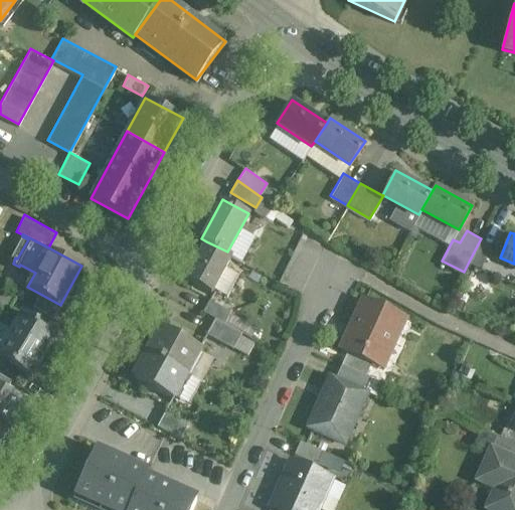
[(491,243),(481,238),(469,262),(480,267),(491,243)]
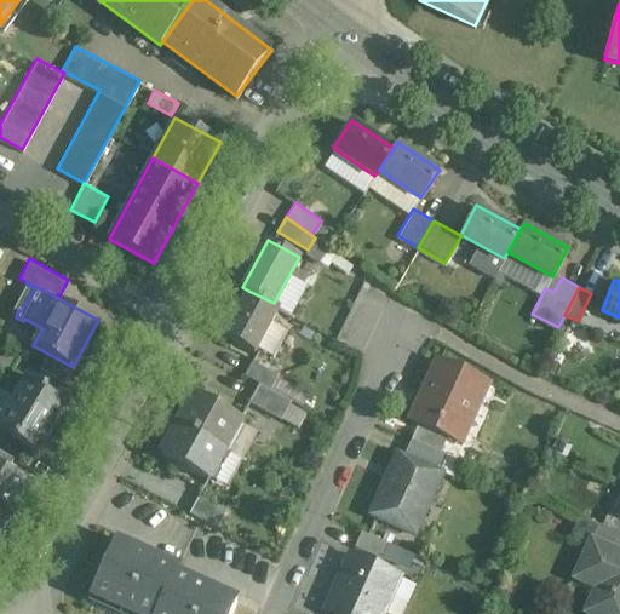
[(248,291),(224,334),(253,350),(277,305),(274,303),(248,291)]
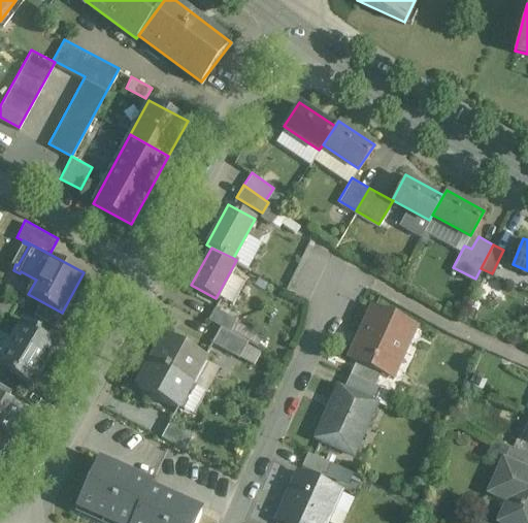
[(17,303),(0,293),(0,307),(9,314),(17,303)]
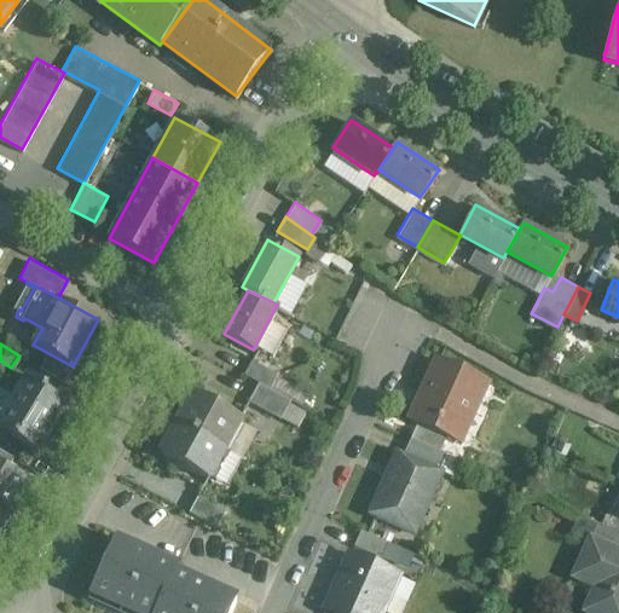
[(482,376),(438,356),(410,418),(416,421),(446,434),(455,438),(482,376)]
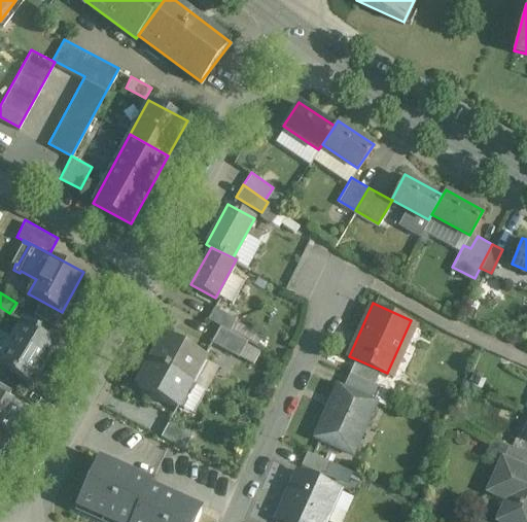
[(236,317),(214,305),(208,317),(219,323),(229,328),(236,317)]
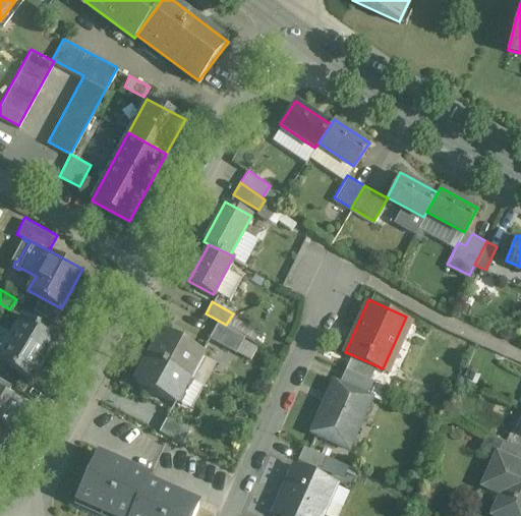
[(40,326),(22,316),(0,353),(0,358),(32,378),(54,340),(38,330),(40,326)]
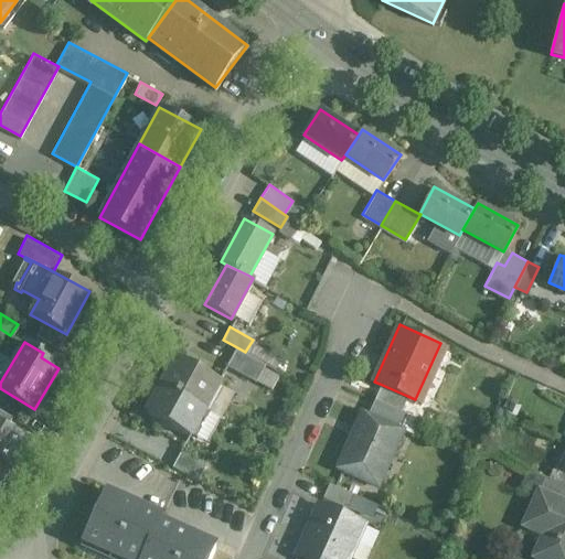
[(245,352),(235,346),(226,364),(255,379),(265,363),(245,352)]
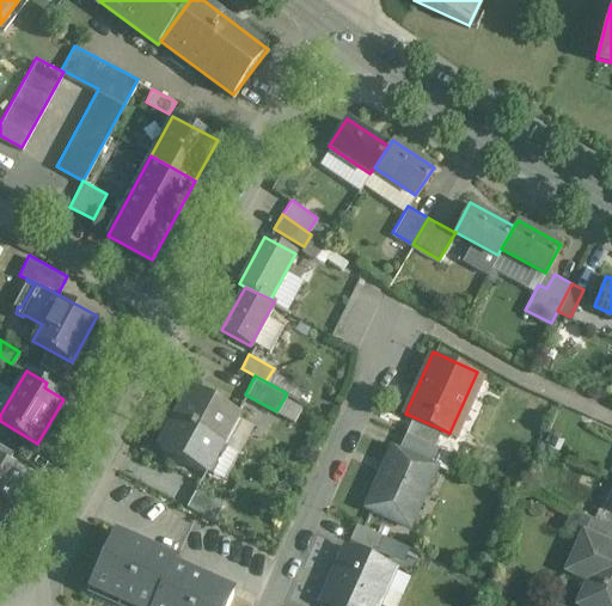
[(237,412),(191,387),(175,416),(221,441),(237,412)]
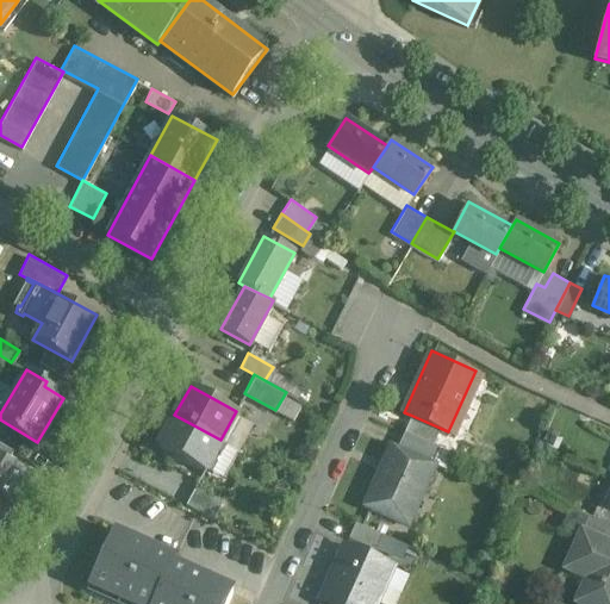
[(221,440),(174,415),(159,444),(205,469),(221,440)]
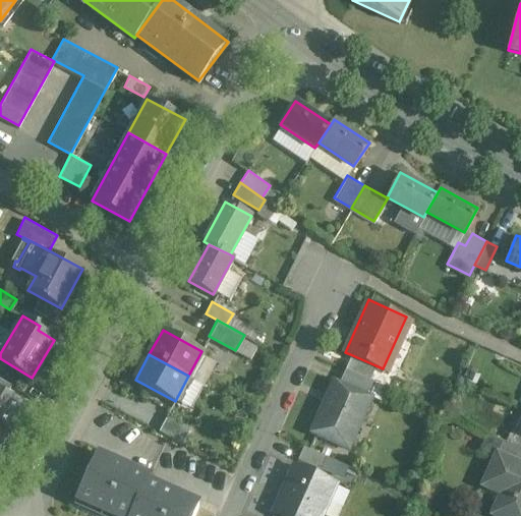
[(375,365),(350,354),(345,367),(369,379),(375,365)]
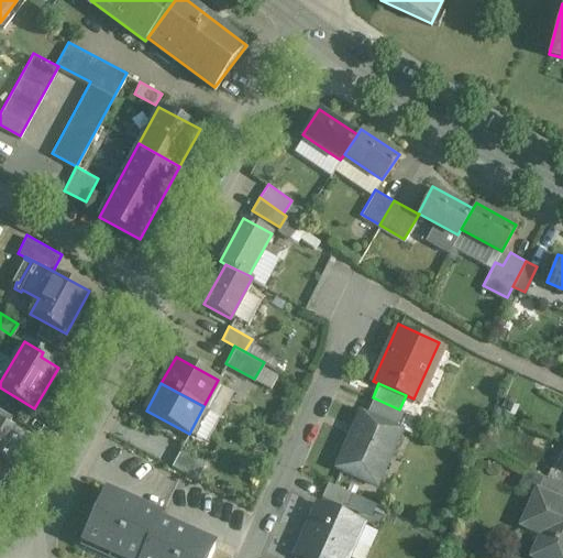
[(399,409),(373,397),(366,412),(399,426),(405,412),(399,409)]
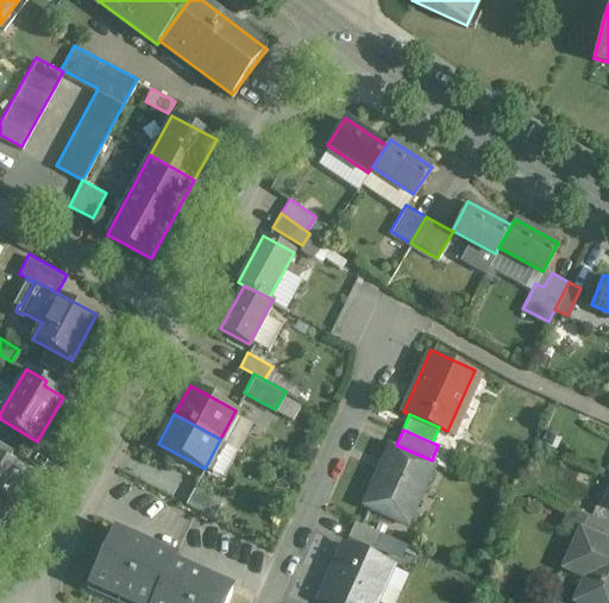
[(13,448),(0,440),(0,457),(6,460),(13,448)]
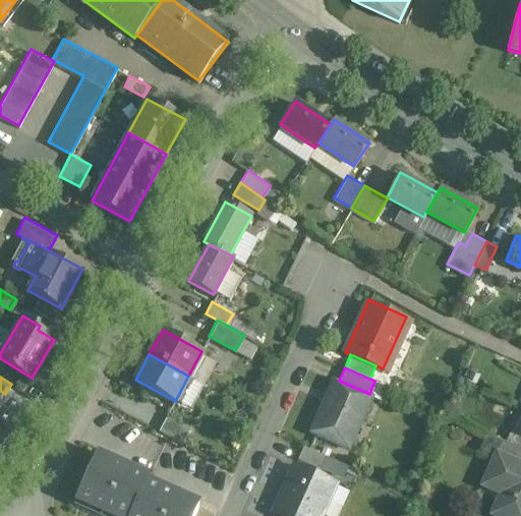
[(339,381),(333,378),(310,430),(349,446),(371,395),(369,394),(339,381)]
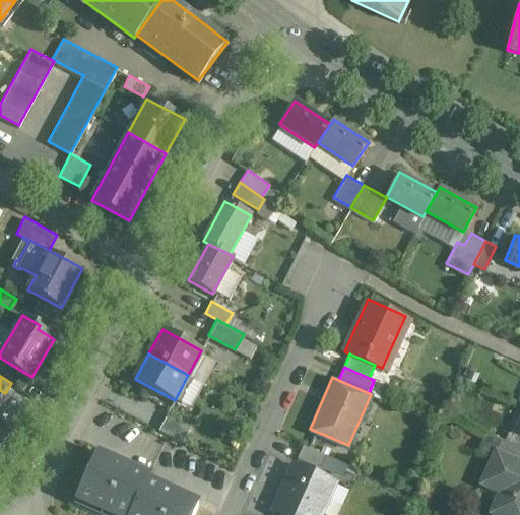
[(5,393),(0,390),(0,425),(9,431),(10,432),(26,406),(5,393)]
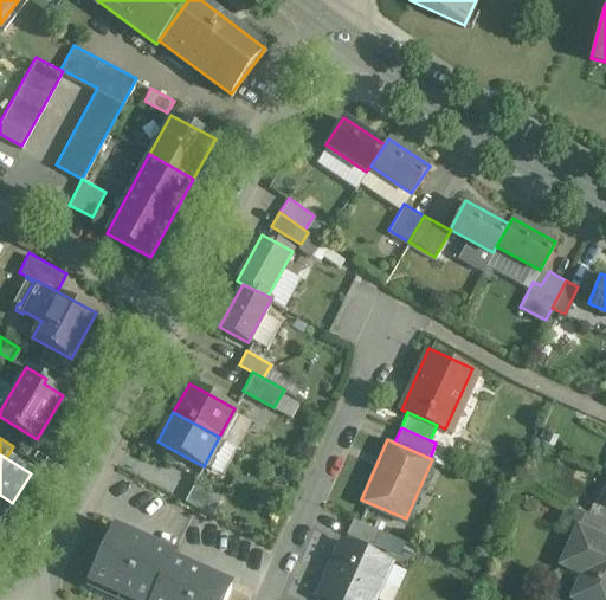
[(220,497),(193,482),(185,498),(211,514),(220,497)]
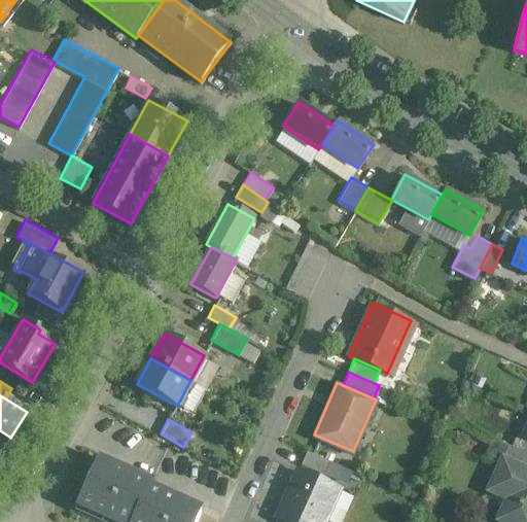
[(9,437),(0,430),(0,451),(9,437)]
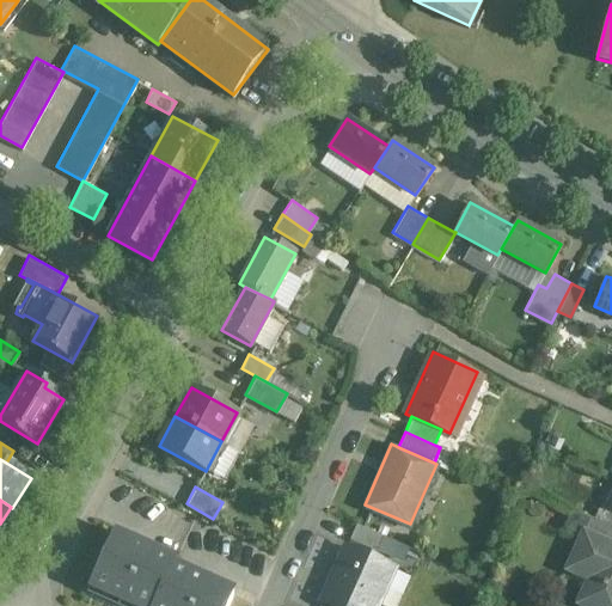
[(607,506),(600,502),(593,516),(611,524),(611,508),(606,506),(607,506)]
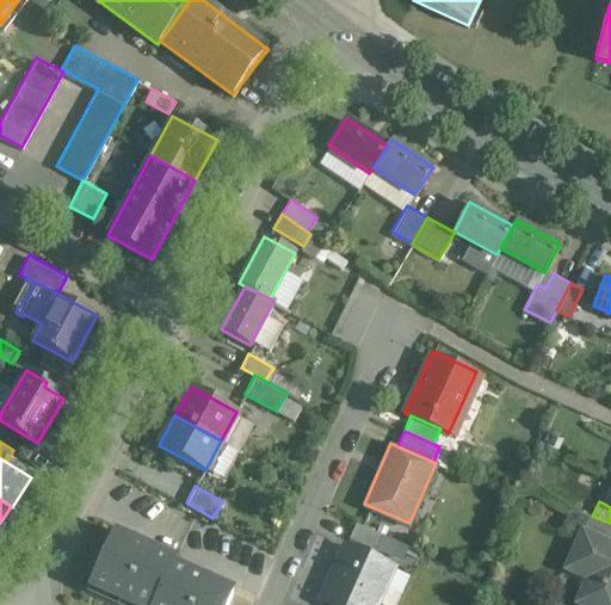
[(610,523),(592,516),(588,513),(582,529),(610,541),(610,523)]
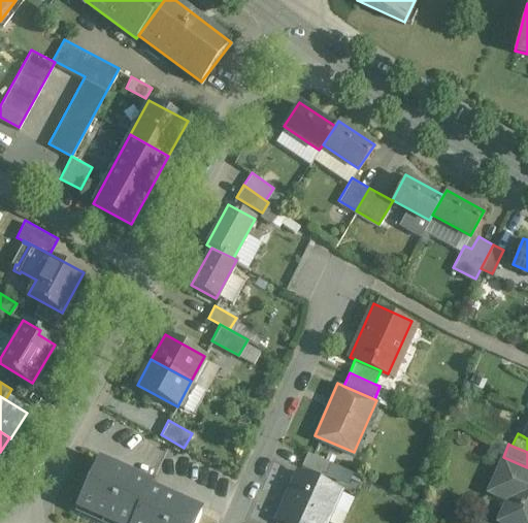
[(331,461),(307,450),(301,463),(325,474),(331,461)]
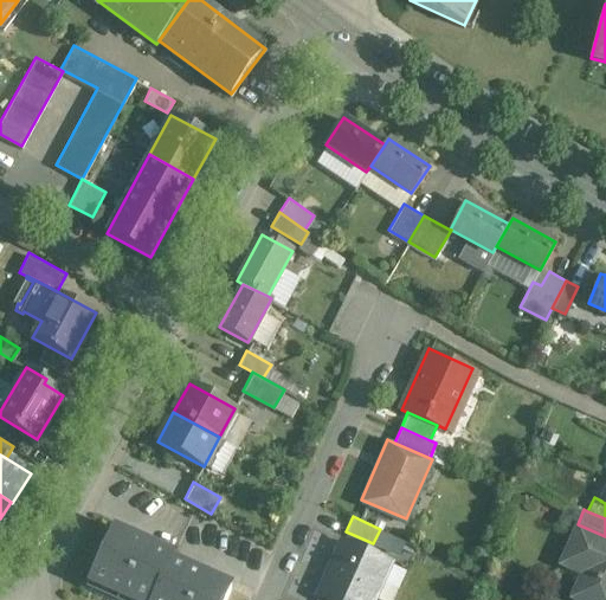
[(605,599),(605,536),(578,524),(561,561),(582,571),(572,594),(584,599),(605,599)]
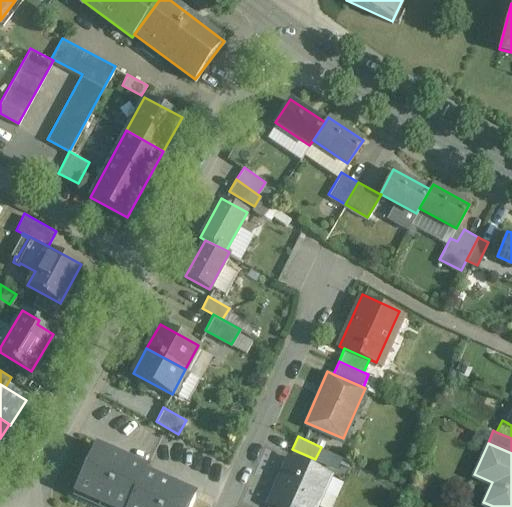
[(115,506),(127,506),(144,471),(146,468),(94,444),(74,488),(115,506)]
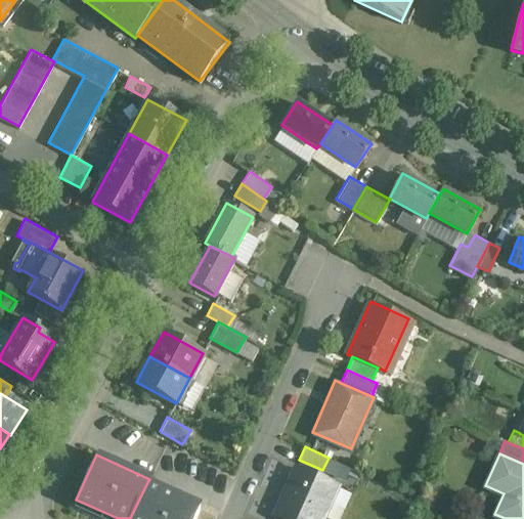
[(320,518),(337,483),(297,466),(275,513),(287,518),(320,518)]
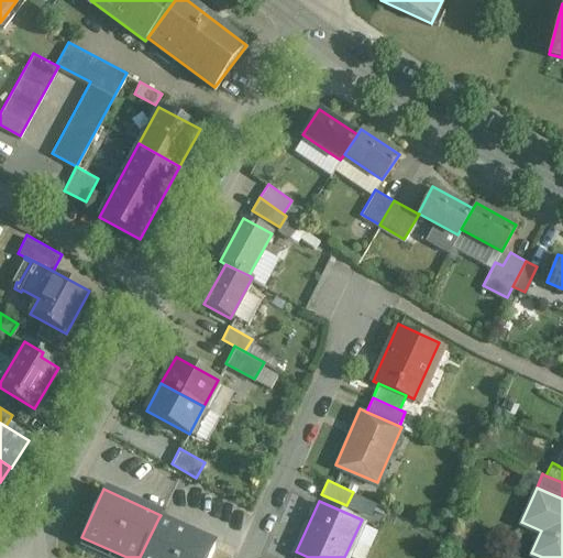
[(158,518),(140,557),(207,557),(214,544),(158,518)]
